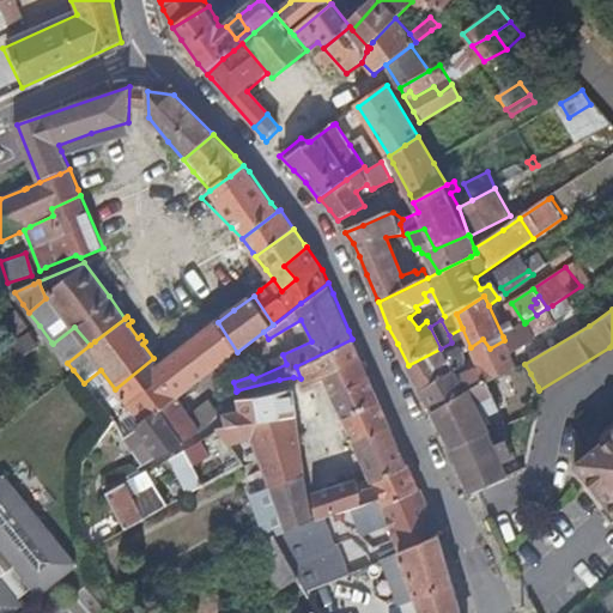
[(178,395),(222,364),(237,352),(218,322),(208,329),(175,354),(159,365),(163,372),(126,404),(140,424),(161,410),(177,398),(178,395)]
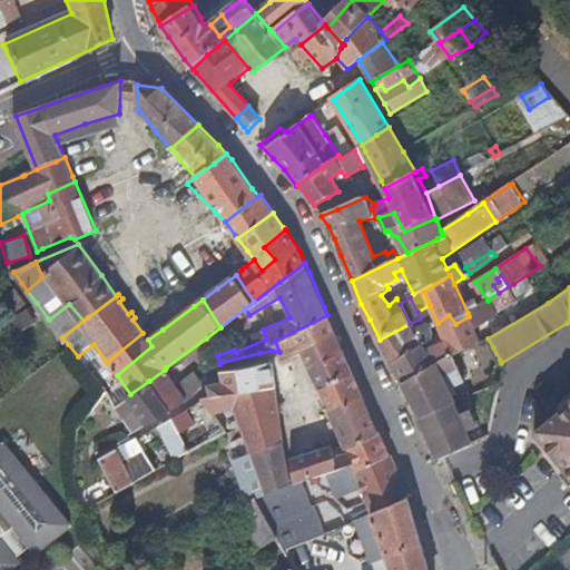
[(474,345),(481,342),(475,328),(498,316),(488,301),(468,313),(469,316),(455,324),(449,315),(438,323),(438,325),(441,334),(445,343),(429,352),(425,346),(393,365),(394,366),(402,380),(404,385),(445,362),(453,357),(474,345)]
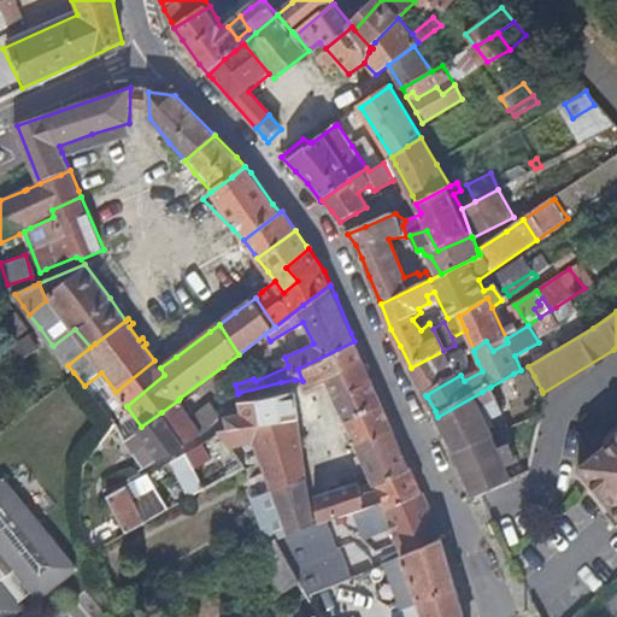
[(90,347),(75,329),(53,346),(65,363),(68,365),(90,347)]
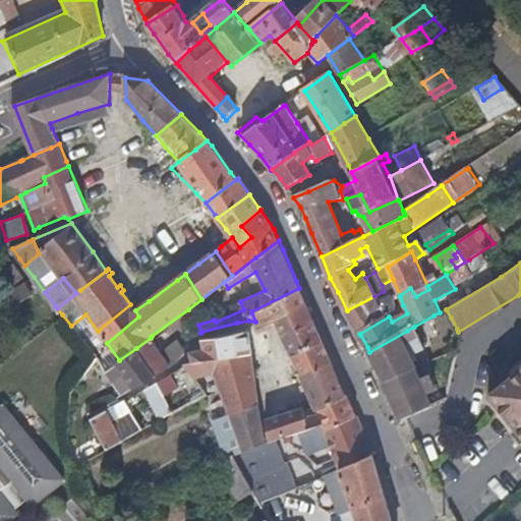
[(275,322),(307,305),(299,288),(251,311),(255,322),(259,330),(272,324),(275,322)]
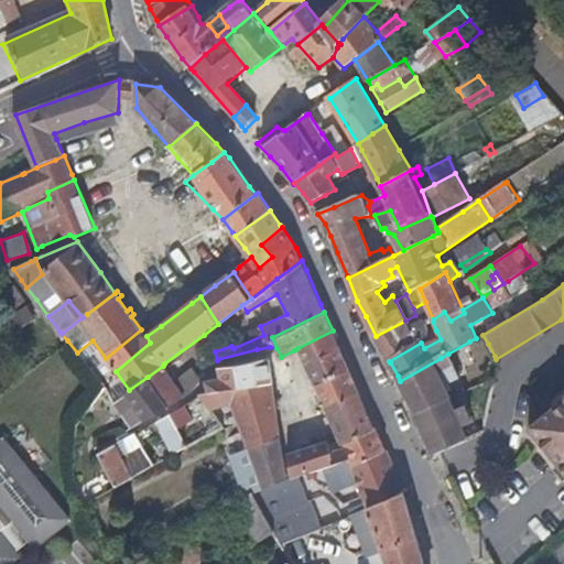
[(421,343),(411,326),(409,327),(405,321),(376,336),(382,347),(389,361),(421,343)]
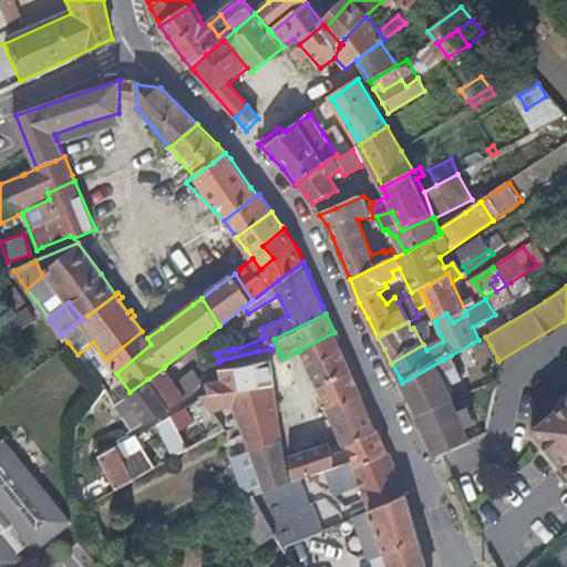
[(439,332),(435,323),(429,328),(433,336),(439,332)]
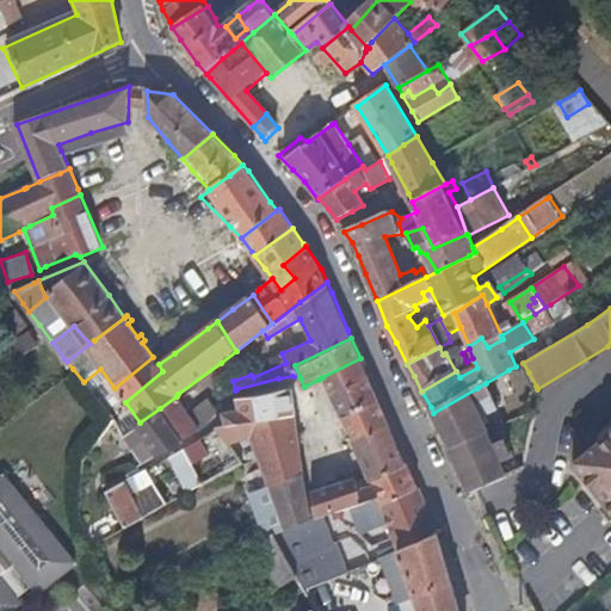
[(125,402),(162,371),(159,364),(158,365),(153,357),(115,388),(123,399),(125,402)]
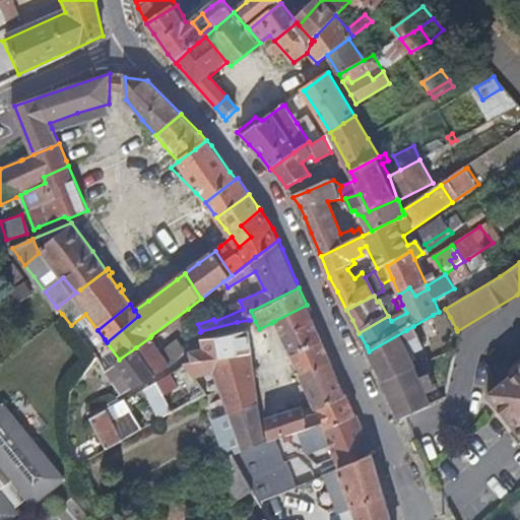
[(320,341),(313,324),(314,322),(307,305),(274,321),(279,330),(291,353),(320,341)]
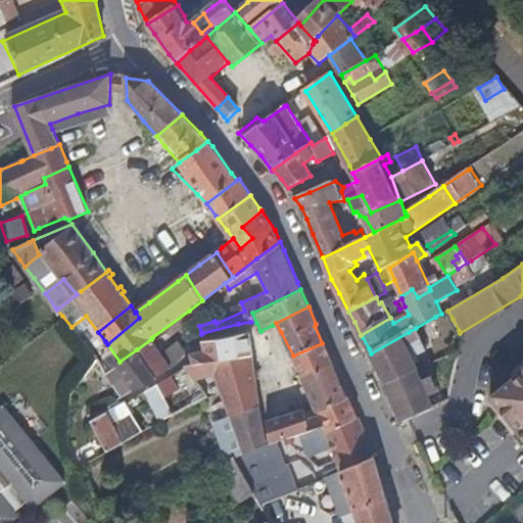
[(453,319),(447,311),(441,314),(435,317),(441,325),(453,319)]
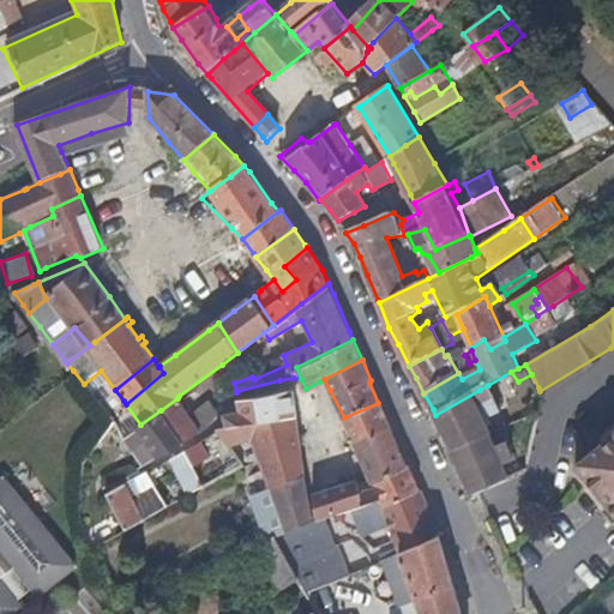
[(500,409),(488,385),(480,390),(435,415),(452,444),(455,449),(491,434),(487,427),(492,423),(489,415),(500,409)]
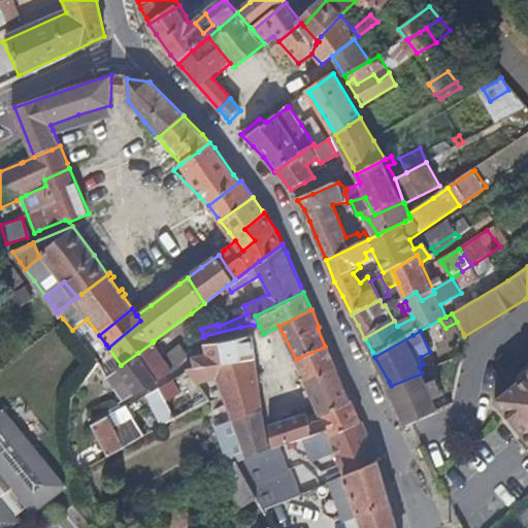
[(255,358),(252,335),(207,344),(207,348),(207,355),(194,359),(196,370),(216,366),(225,365),(255,358)]
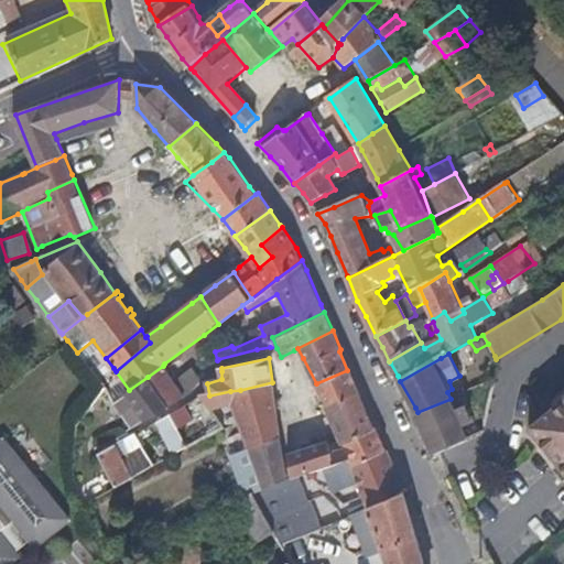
[(190,393),(180,378),(173,382),(163,366),(148,377),(160,396),(167,407),(190,393)]
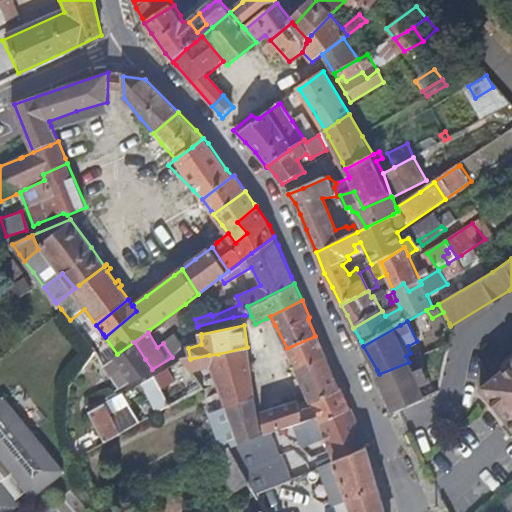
[(117,354),(105,337),(103,334),(90,343),(95,350),(105,363),(117,354)]
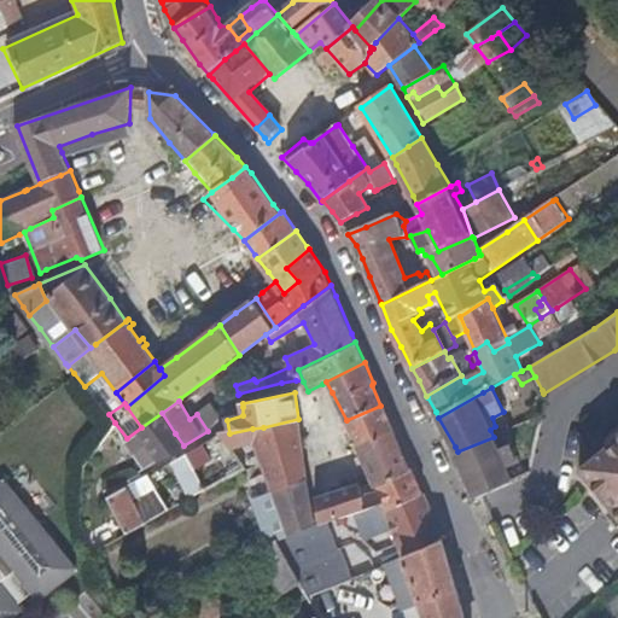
[(357,447),(391,430),(383,410),(380,406),(347,420),(349,425),(357,447)]
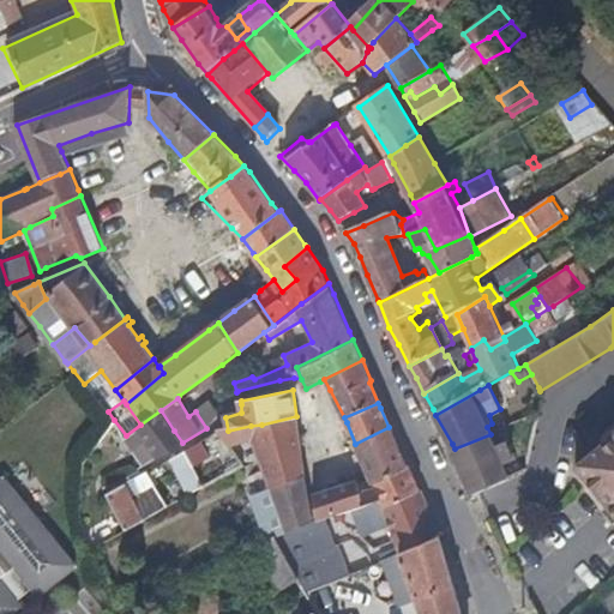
[(182,443),(174,431),(161,410),(140,425),(126,435),(145,463),(149,461),(182,443)]
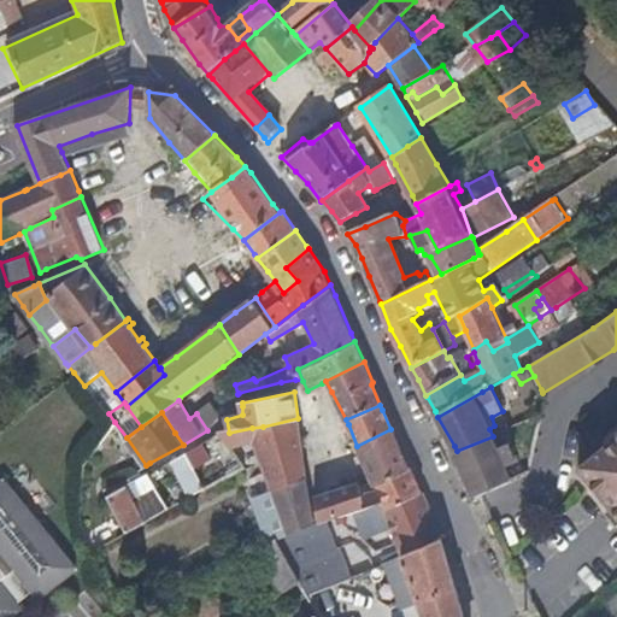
[(304,469),(298,418),(263,427),(252,428),(262,456),(266,471),(260,472),(263,481),(269,479),(272,489),(306,477),(304,469)]
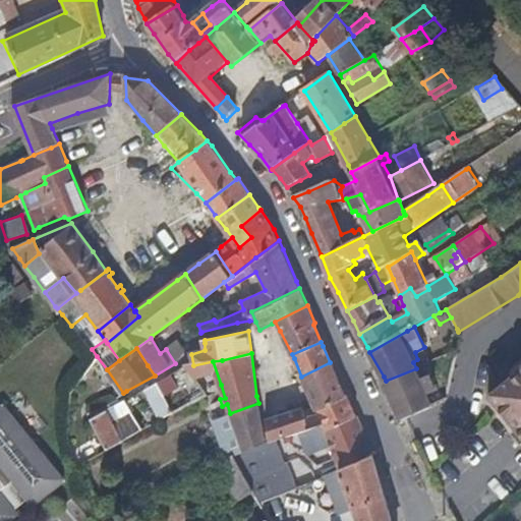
[(221,385),(213,361),(193,365),(183,367),(199,385),(207,393),(221,385)]
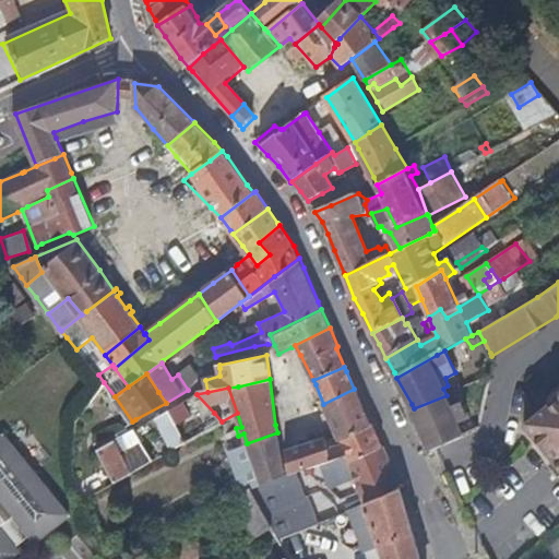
[(369,423),(359,400),(354,389),(323,404),(330,419),(339,438),(367,425),(369,423)]
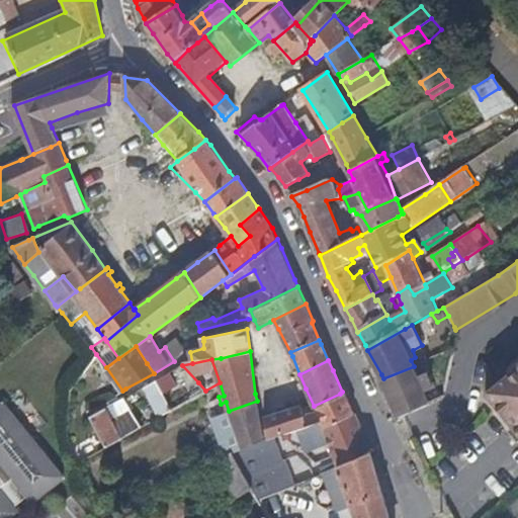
[(517,363),(516,365),(514,369),(511,371),(509,371),(486,392),(517,427),(517,363)]
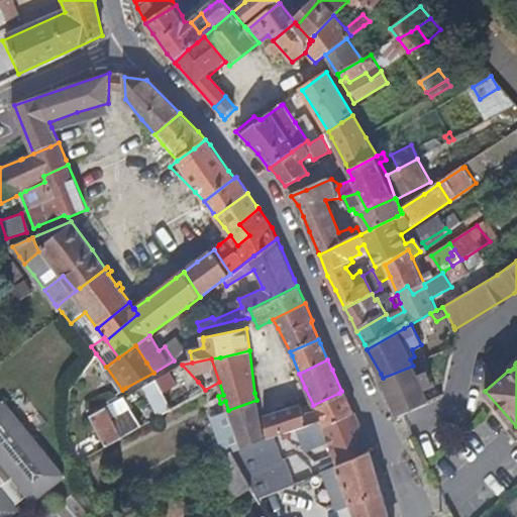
[(425,393),(438,387),(435,380),(431,381),(427,373),(417,376),(413,366),(383,378),(386,384),(395,406),(400,417),(404,414),(430,402),(425,393)]
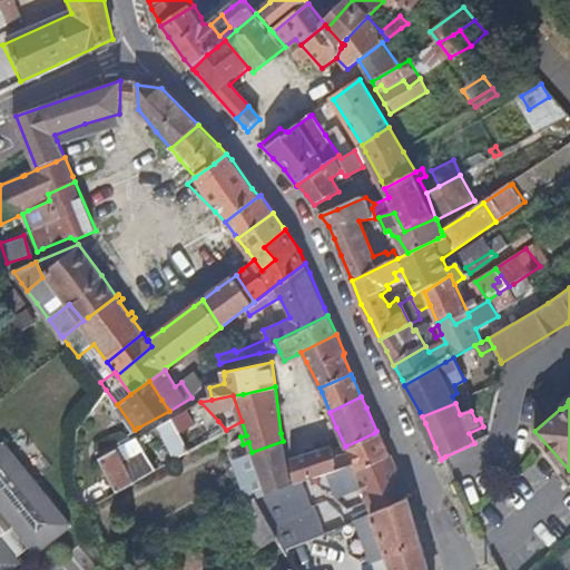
[(194,424),(186,410),(178,414),(173,419),(180,433),(194,424)]
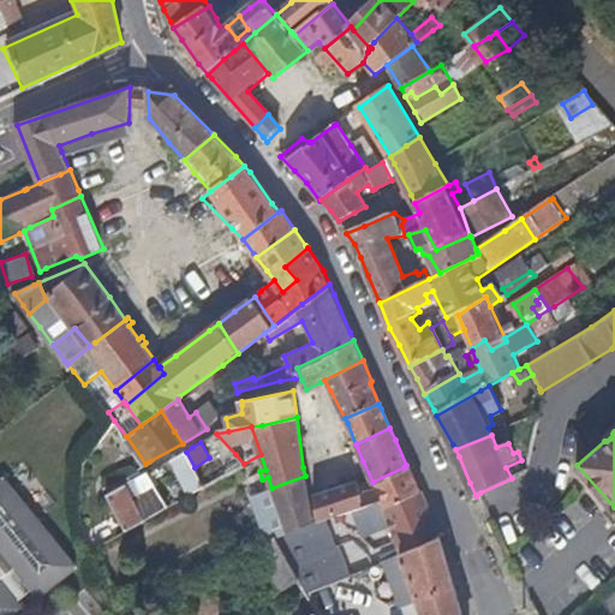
[(195,467),(186,452),(169,460),(180,478),(189,495),(204,487),(195,467)]
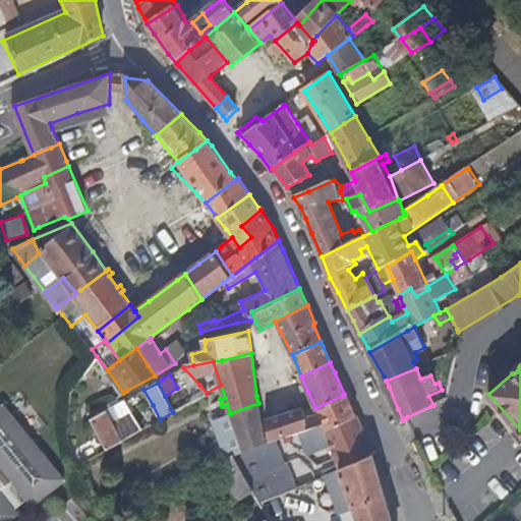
[(194,400),(207,393),(199,385),(187,392),(194,400)]
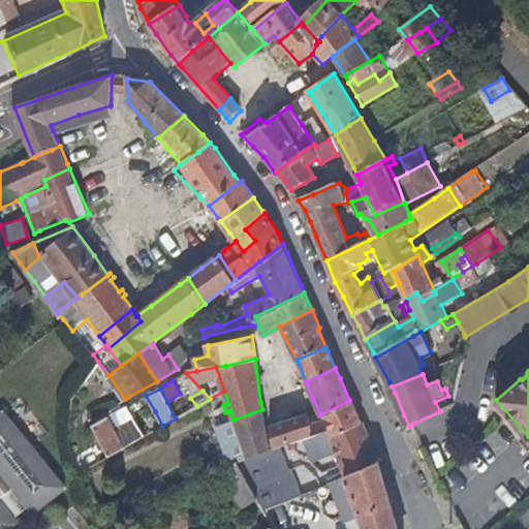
[(329,437),(362,423),(352,400),(349,400),(347,402),(320,414),(321,418),(303,426),(300,421),(296,422),(293,419),(270,429),(274,445),(275,449),(292,442),(327,430),(329,437)]
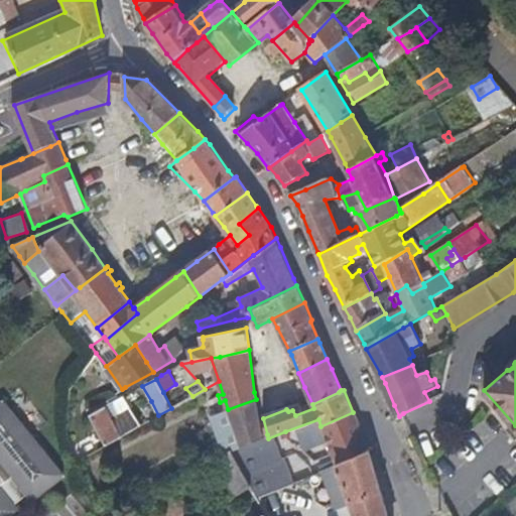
[(260,437),(258,419),(256,399),(228,409),(235,433),(237,440),(239,445),(260,437)]
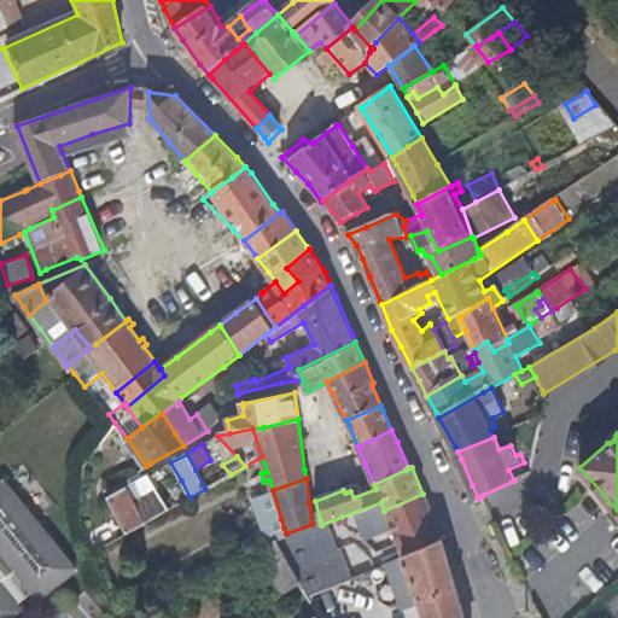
[(0,617),(19,617),(24,614),(19,610),(33,598),(38,604),(77,569),(5,479),(0,482),(0,617)]
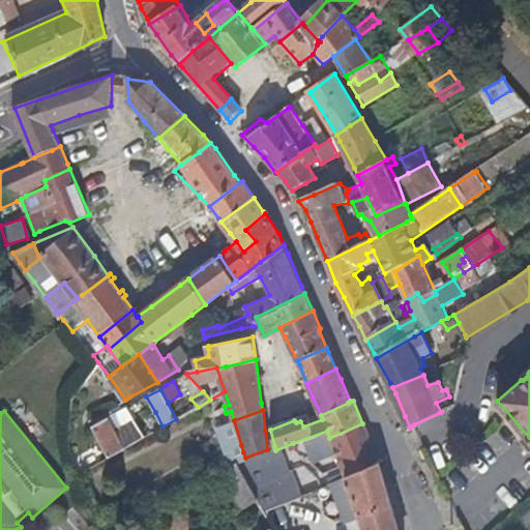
[(121,442),(109,418),(92,427),(94,431),(106,450),(109,458),(130,445),(127,439),(121,442)]
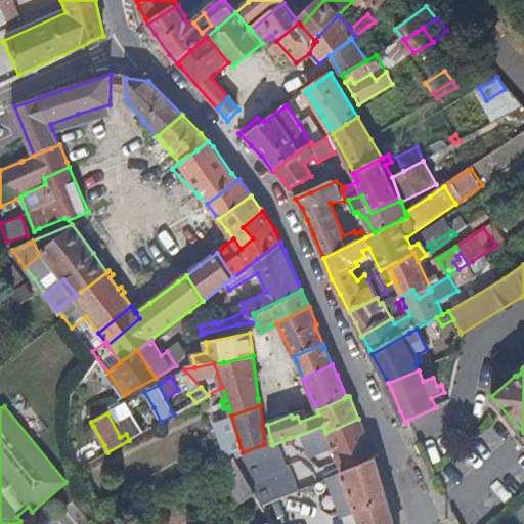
[(382,483),(377,464),(374,455),(367,442),(360,424),(358,419),(325,433),(340,469),(325,475),(340,512),(354,509),(359,523),(393,523),(387,497),(382,483)]
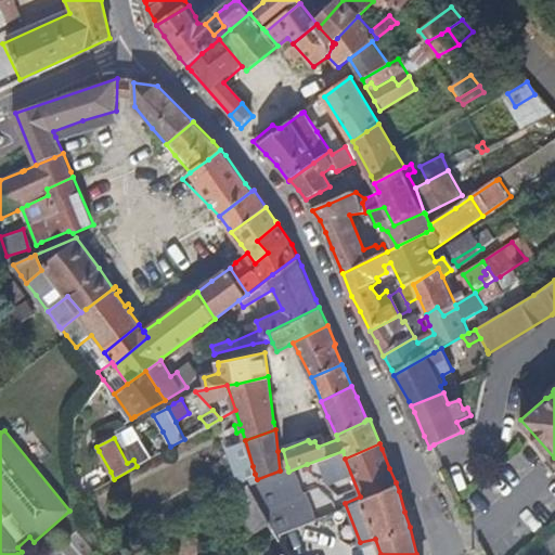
[(298,513),(280,470),(257,479),(256,479),(248,486),(247,487),(261,512),(268,523),(270,528),(298,513)]
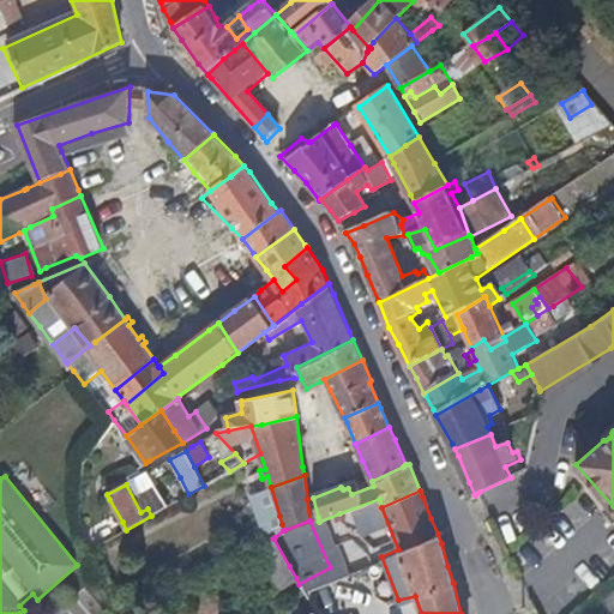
[(296,578),(289,566),(274,539),(257,549),(278,589),(296,578)]
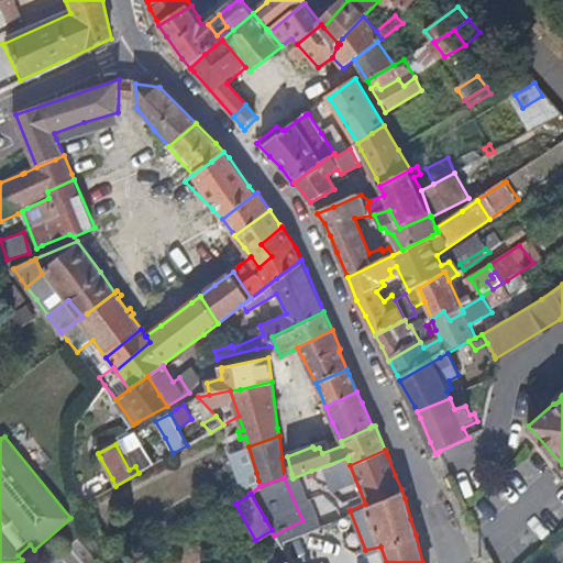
[(321,562),(311,540),(284,554),(285,554),(288,562),(318,562),(320,562),(321,562)]
